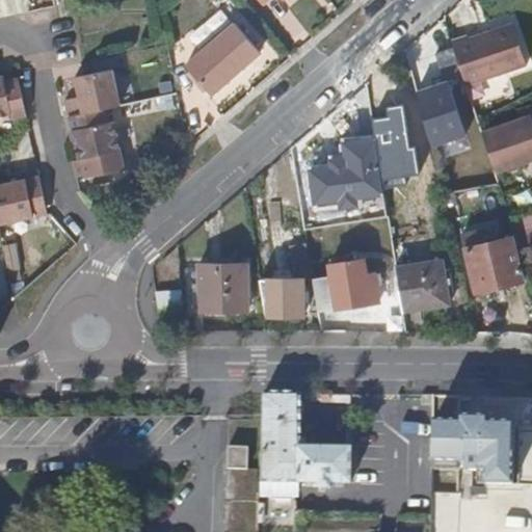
[(185,38),(194,51),(227,23),(216,10),(185,38)]
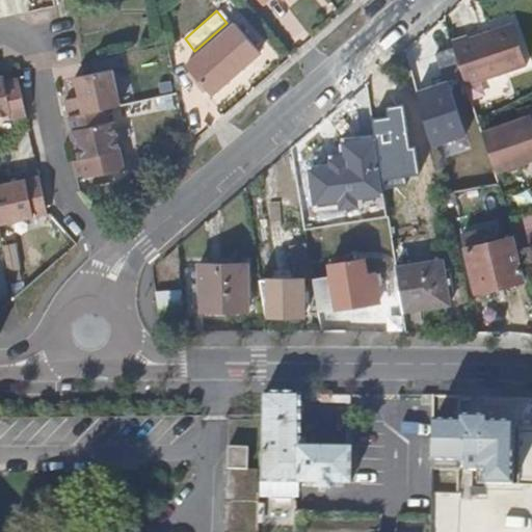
[(263,48),(238,20),(189,61),(214,90),(263,48)]
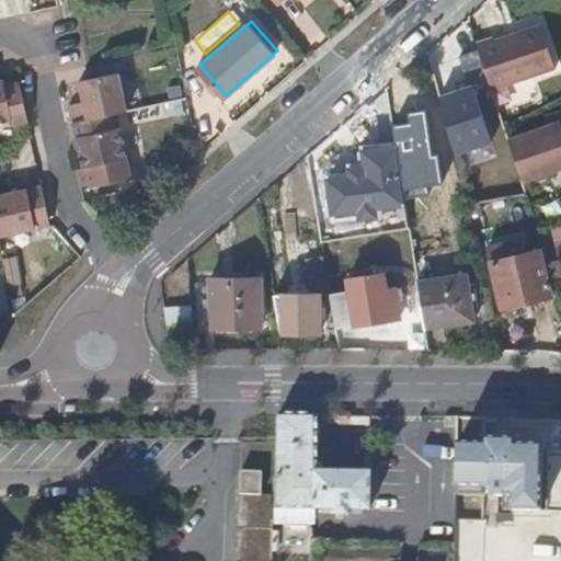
[(474,50),(484,81),(488,91),(554,67),(539,23),(490,39),(489,36),(471,42),(474,50)]
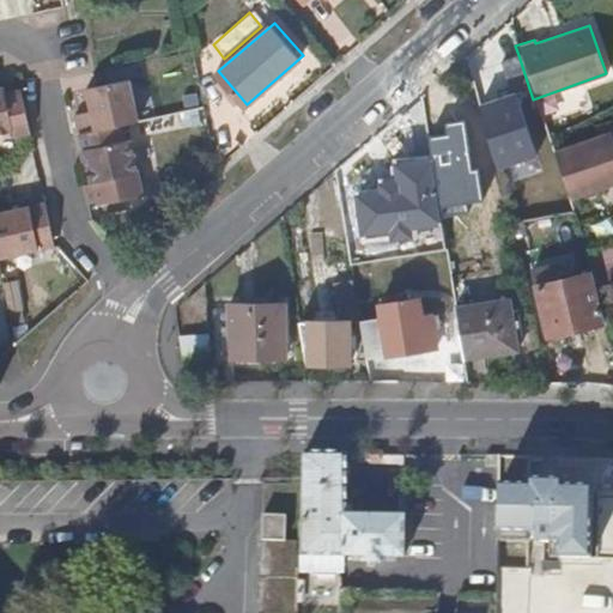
[(529,89),(519,55),(498,62),(510,96),(529,89)]
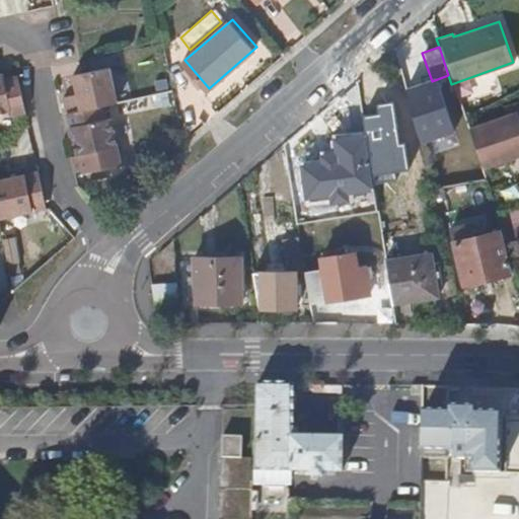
[(65,94),(68,110),(102,103),(122,99),(112,60),(74,67),(79,92),(65,94)]
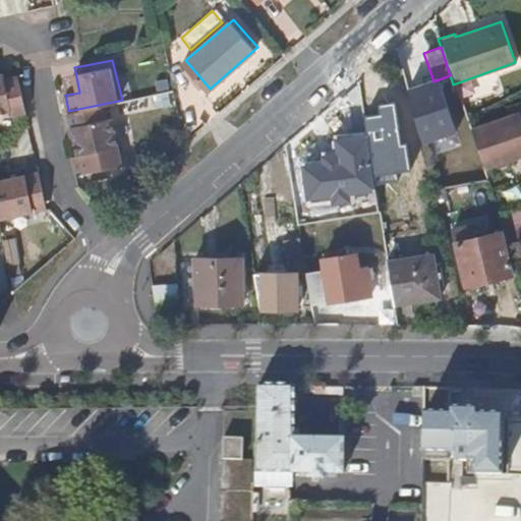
[(4,78),(2,72),(0,72),(0,111),(10,109),(12,114),(26,111),(18,75),(4,78)]
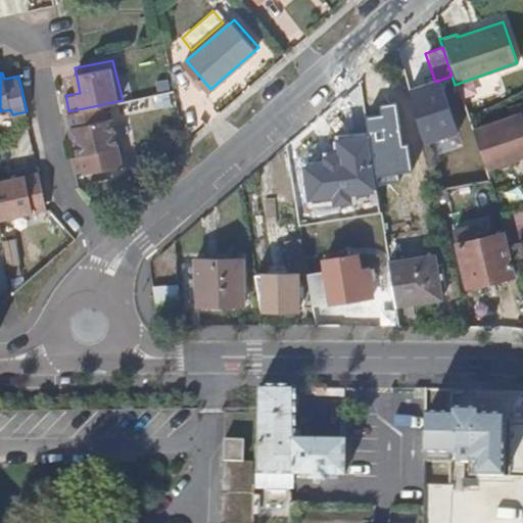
[(103,104),(68,111),(78,153),(120,145),(113,116),(106,117),(103,104)]
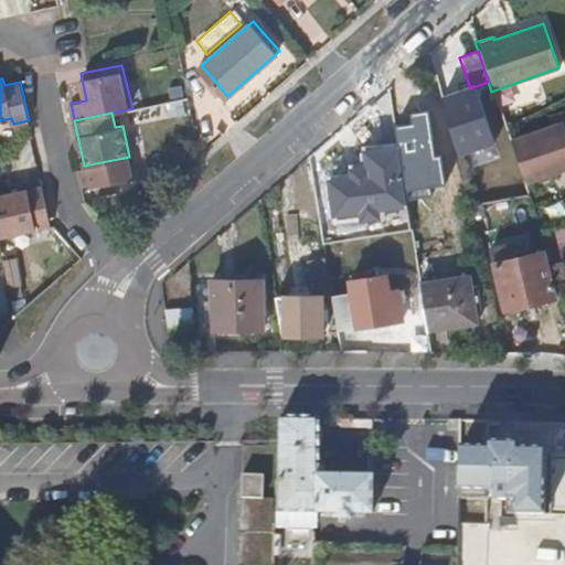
[(420,151),(416,118),(391,121),(396,155),(420,151)]
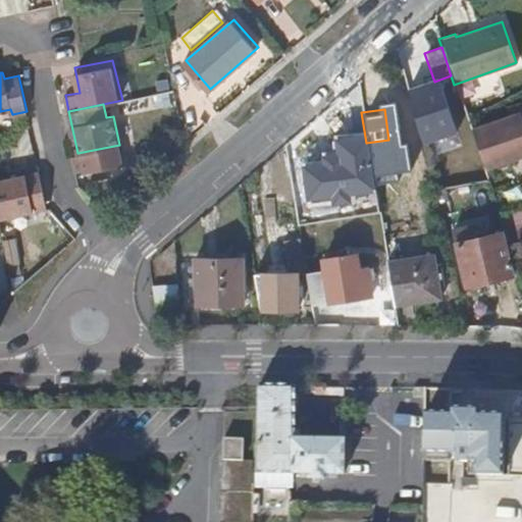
[(363,143),(359,114),(346,116),(350,144),(363,143)]
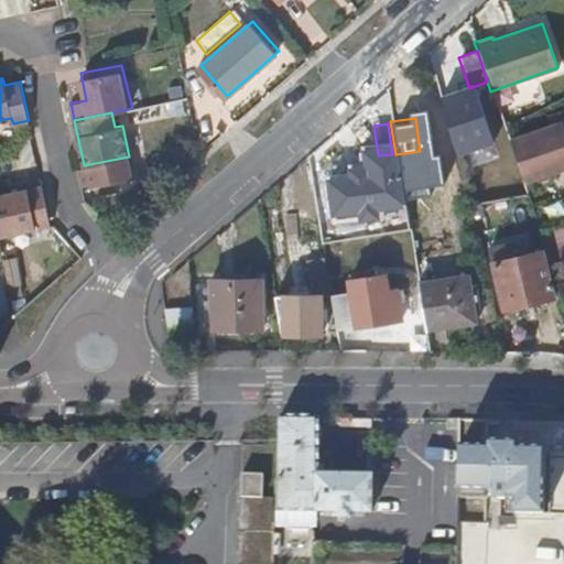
[(510,149),(525,191),(563,177),(563,136),(562,131),(510,149)]
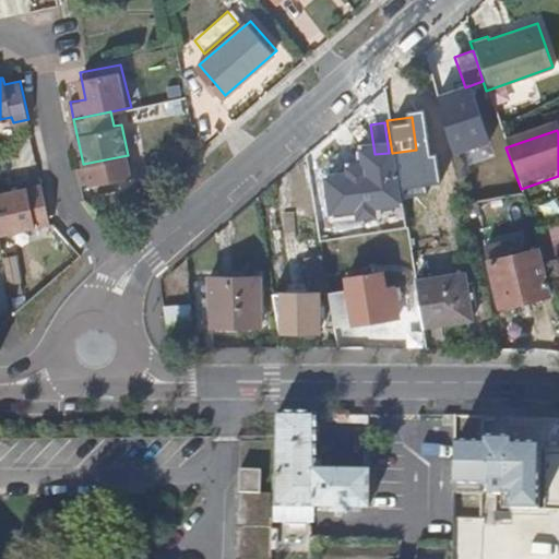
[(0,234),(51,223),(42,182),(0,191),(0,234)]
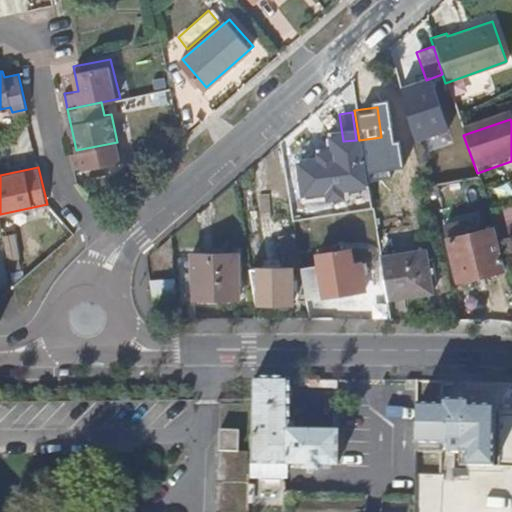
[(473,234),(469,214),(444,220),(449,240),(473,234)]
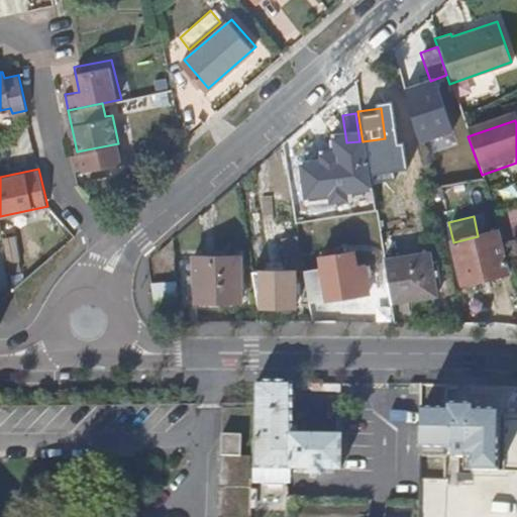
[(504,273),(495,232),(478,236),(453,242),(450,243),(459,283),(504,273)]
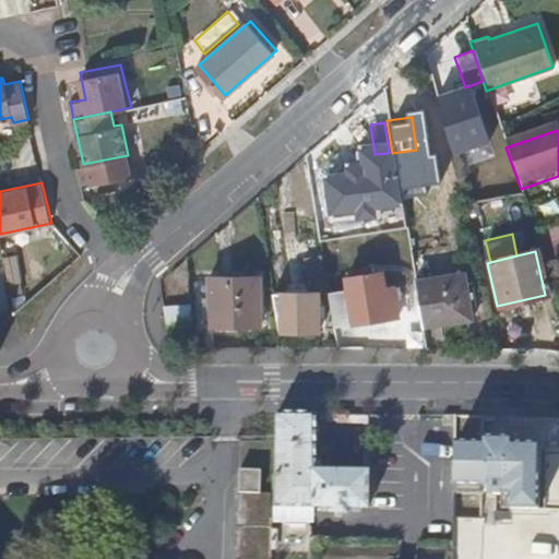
[(381,287),(377,270),(340,276),(341,289),(325,292),(332,328),(394,318),(390,286),(381,287)]
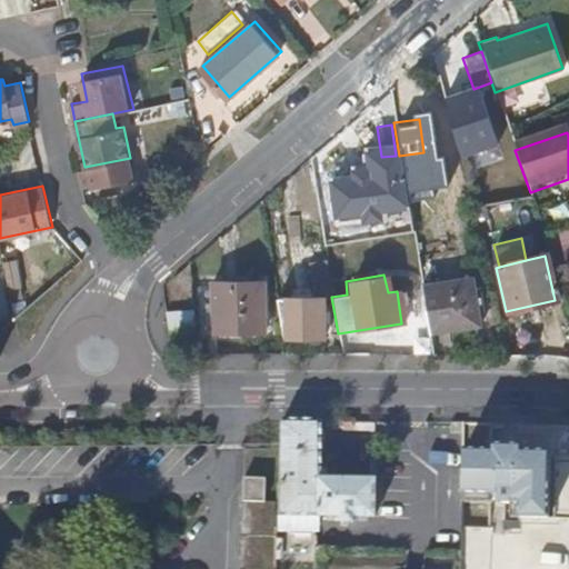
[(265,281),(215,280),(215,330),(265,330),(265,281)]
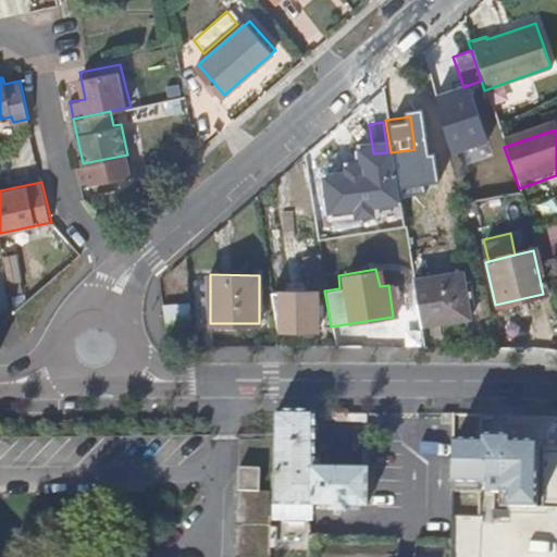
[(466,319),(458,275),(411,282),(418,326),(466,319)]
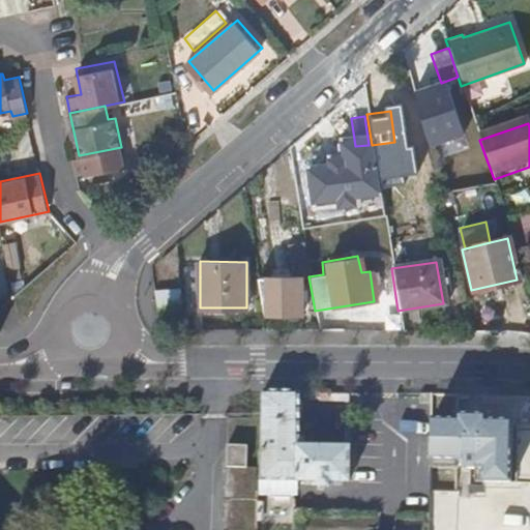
[(300,275),(256,275),(262,314),(299,314),(300,275)]
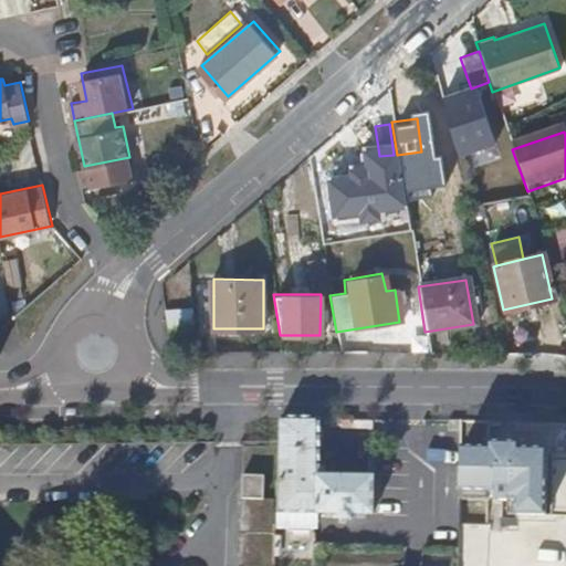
[(196,339),(195,306),(166,307),(168,341),(196,339)]
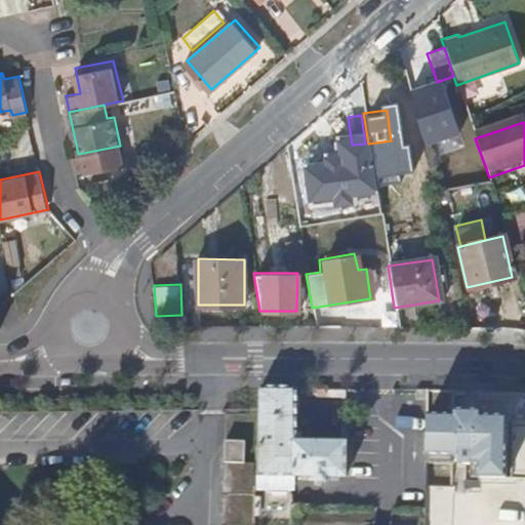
[(290,478),(292,444),(293,391),(256,391),(256,411),(255,465),(254,477),(263,477),(290,478)]
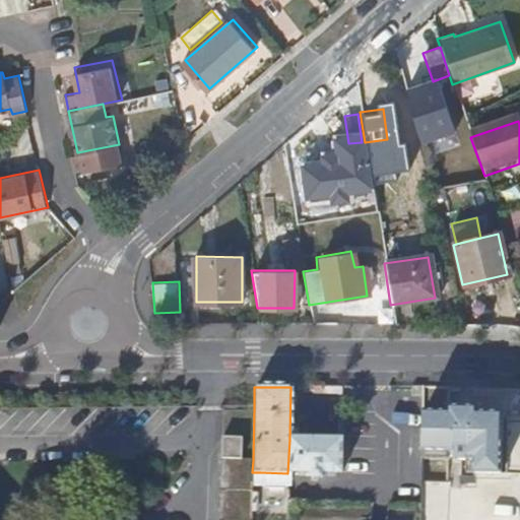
[(419,390),(409,390),(409,399),(419,399),(419,390)]
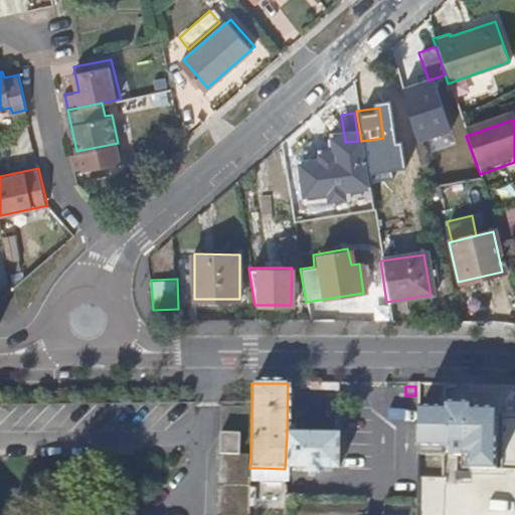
[(454,459),(465,459),(466,406),(444,405),(444,411),(418,410),(417,440),(417,450),(450,451),(450,454),(452,457),(454,459)]
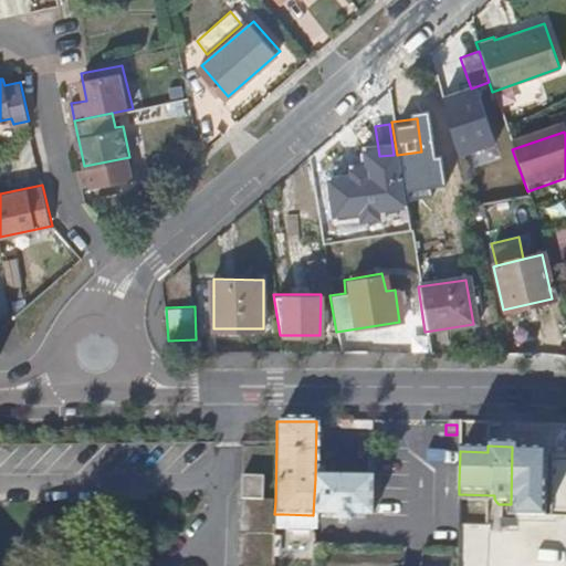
[(512,447),(511,504),(515,504),(515,520),(545,520),(546,453),(519,453),(519,447),(512,447)]
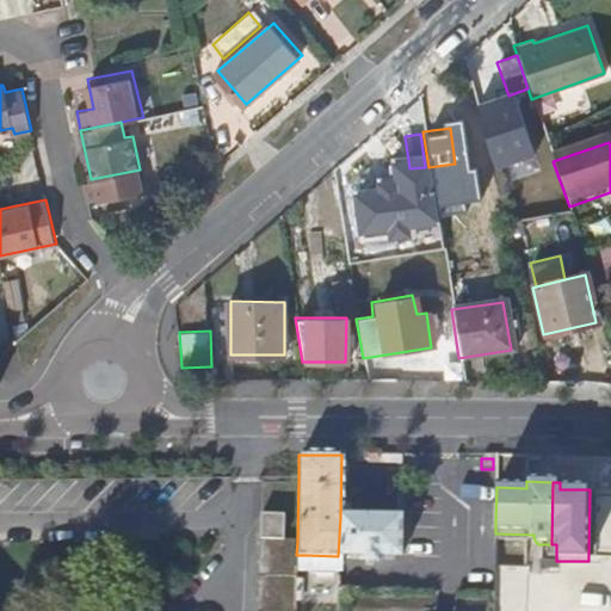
[(294,610),(296,555),(297,541),(282,539),(282,514),(259,513),(255,610),(294,610)]
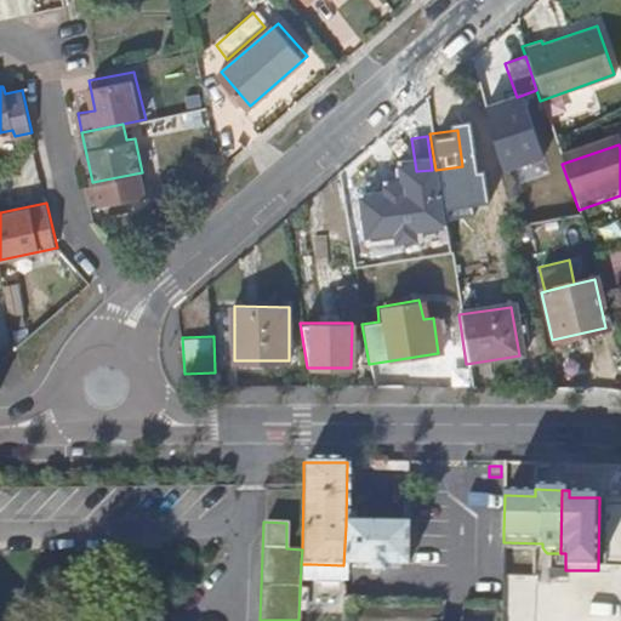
[(346,525),(343,565),(368,565),(368,573),(382,573),(383,567),(406,567),(408,528),(346,525)]
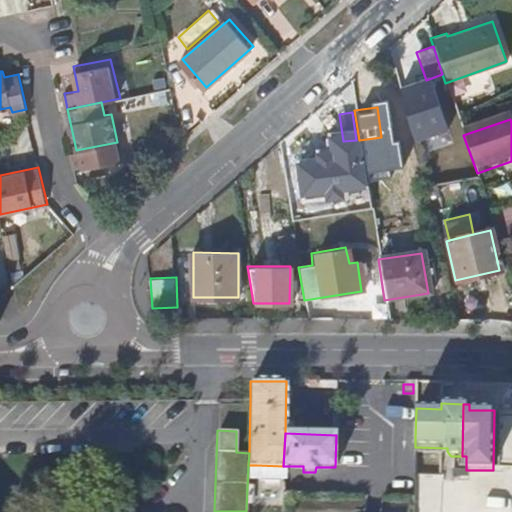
[(283,478),(283,466),(256,465),(256,475),(258,479),(262,481),(278,481),(283,478)]
